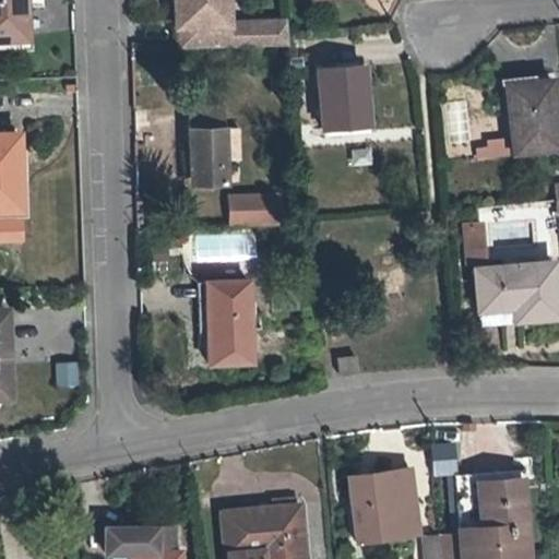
[(0,0),(0,36),(24,35),(23,12),(22,0),(0,0)]
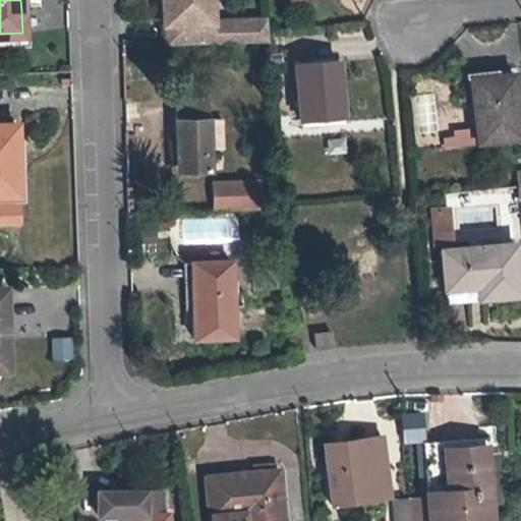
[(161,0),(162,23),(165,23),(166,44),(267,40),(265,19),(211,21),(210,0),(161,0)]
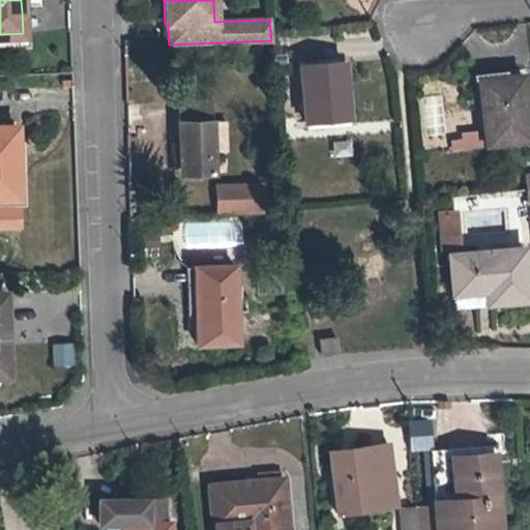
[(29,11),(22,11),(23,33),(0,34),(0,49),(30,48),(29,11)]
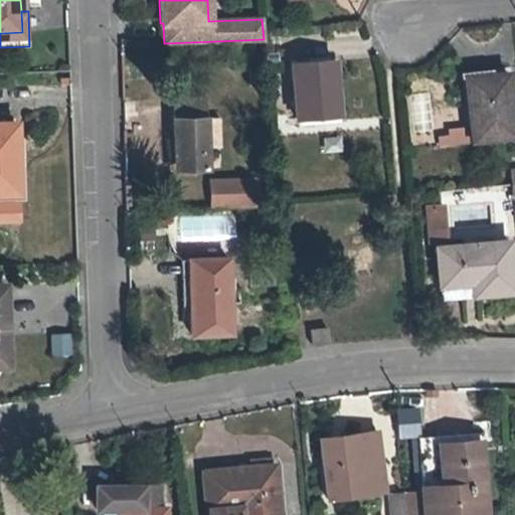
[(297,117),(338,114),(334,59),(293,63),(297,117)]
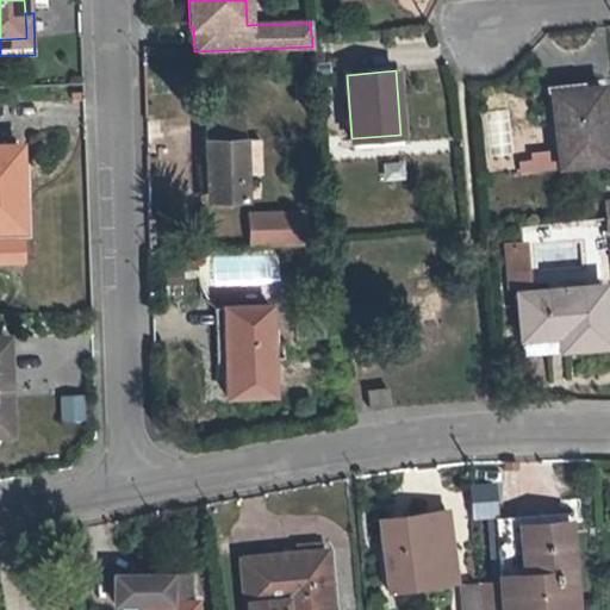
[(560,166),(609,161),(601,87),(552,92),(560,166)]
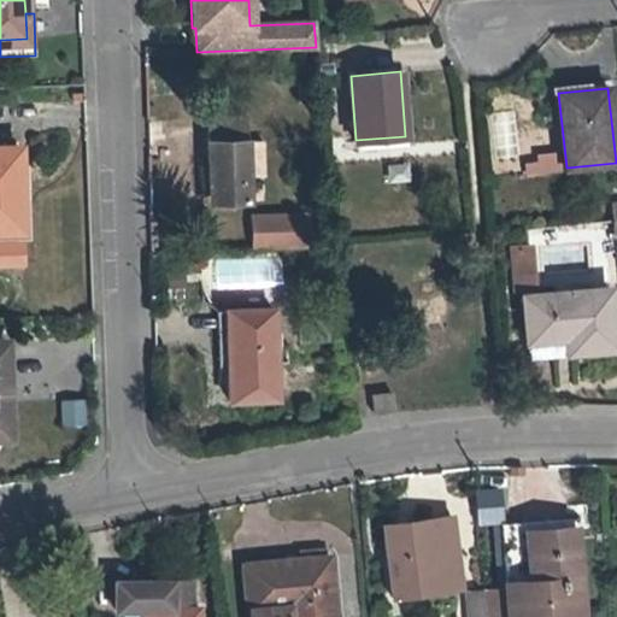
[(263,141),(245,141),(245,123),(207,124),(210,203),(247,201),(246,176),(264,176),(263,141)]
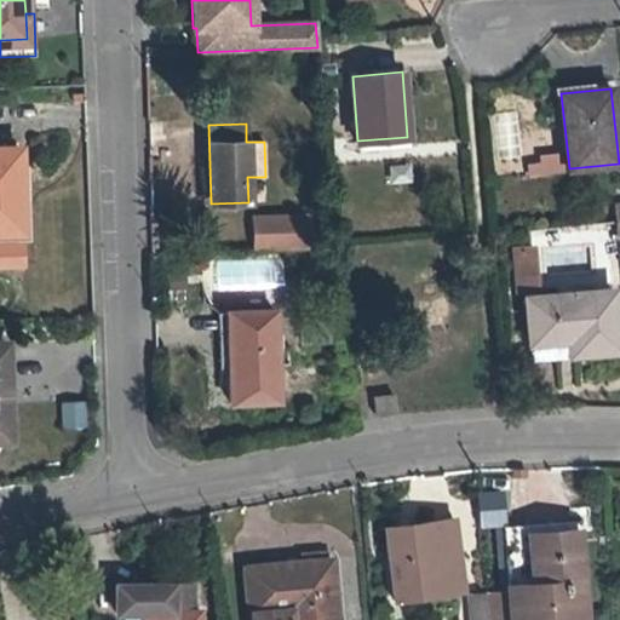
[(0,231),(22,231),(18,147),(0,147),(0,231)]
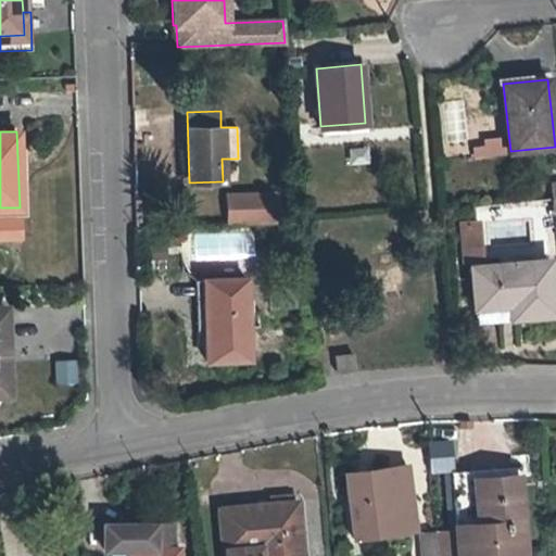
[(276,192),(265,193),(266,214),(227,216),(227,222),(277,219),(276,192)]
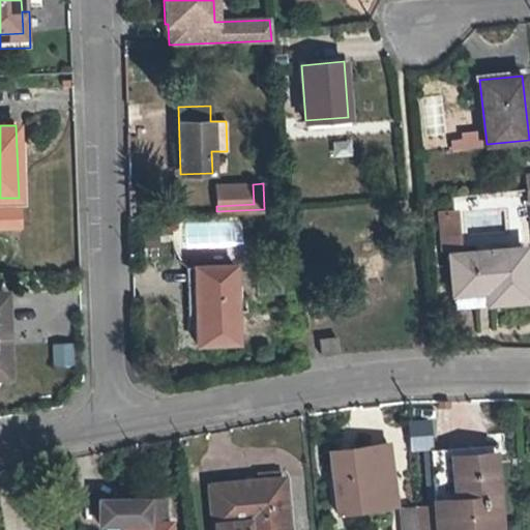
[(253,184),(215,185),(216,206),(254,204),(253,184)]
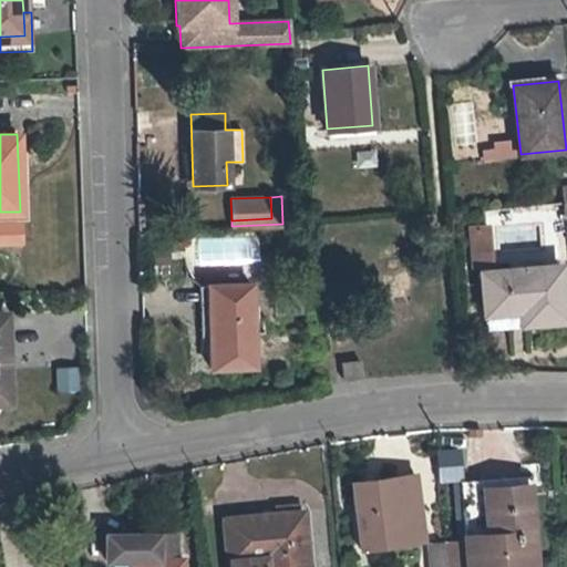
[(560,250),(566,249),(566,219),(557,220),(560,250)]
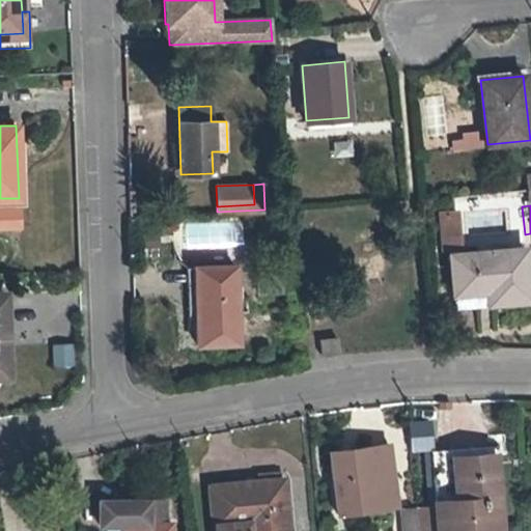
[(0,226),(19,226),(19,211),(0,211),(0,226)]
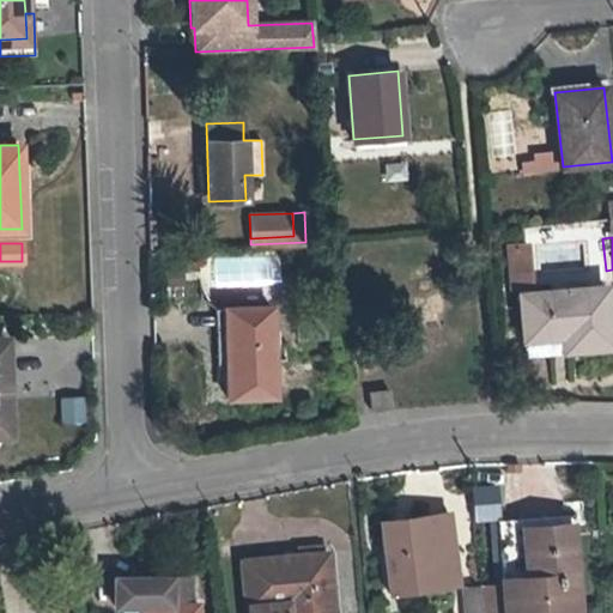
[(511,286),(530,285),(527,246),(508,247),(511,286)]
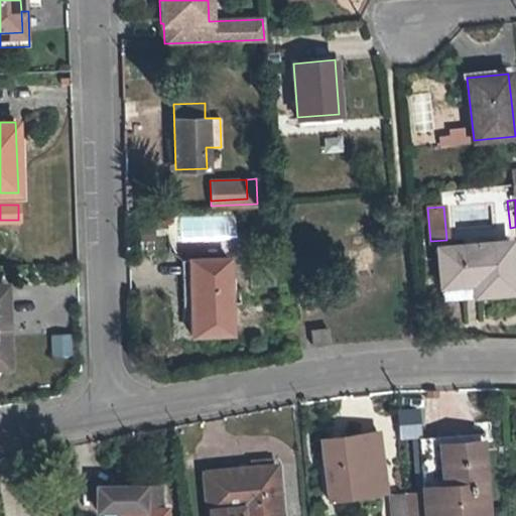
[(438,249),(442,286),(475,282),(477,293),(515,290),(510,242),(438,249)]
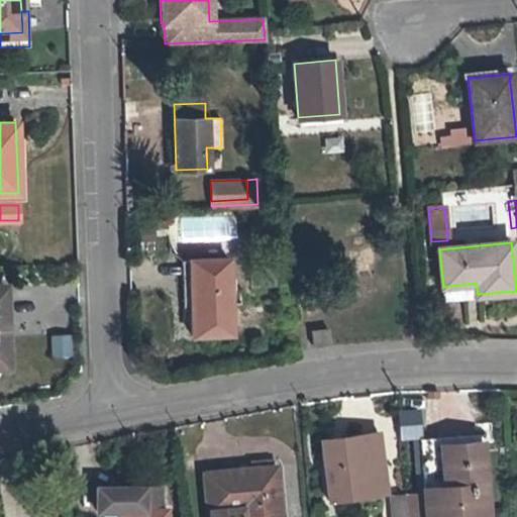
[(228,259),(189,261),(191,301),(192,334),(231,332),(228,259)]
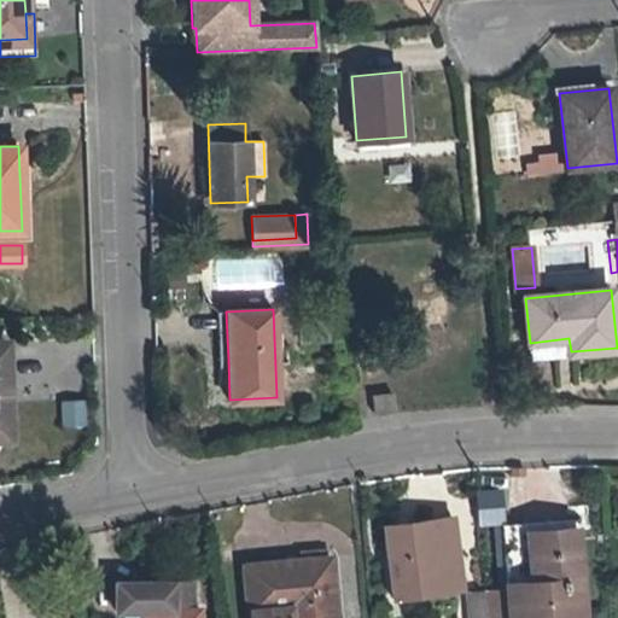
[(228,360),(226,312),(216,312),(219,361),(228,360)]
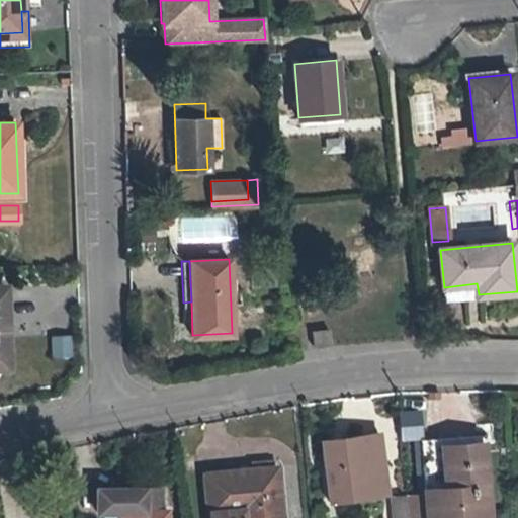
[(477,283),(444,287),(445,297),(479,294),(477,283)]
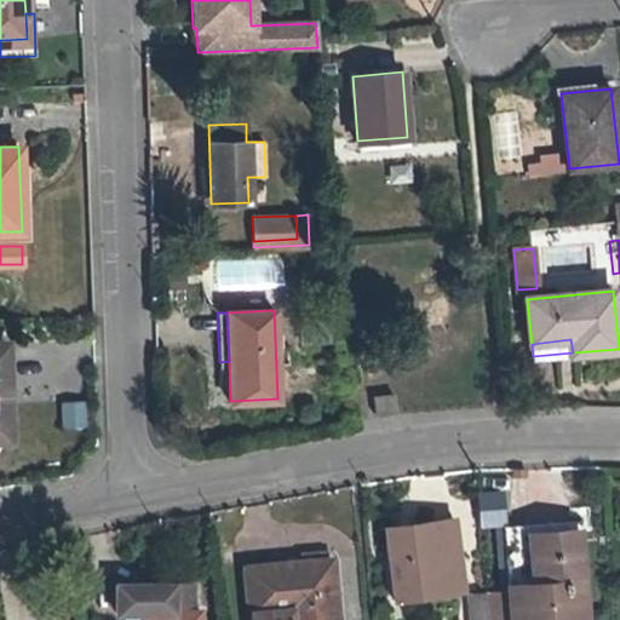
[(0,440),(10,440),(6,344),(0,343),(0,440)]
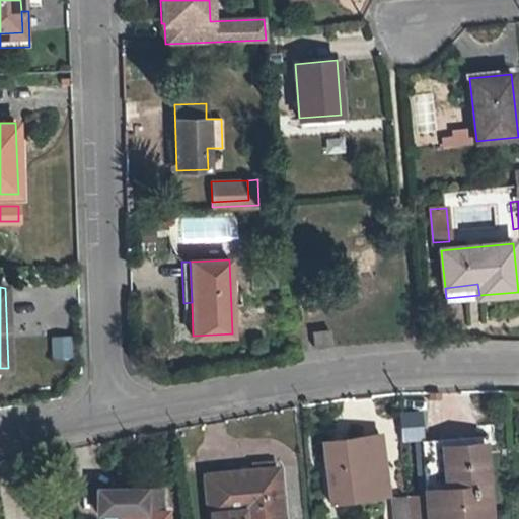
[(314,348),(331,346),(329,330),(312,332),(314,348)]
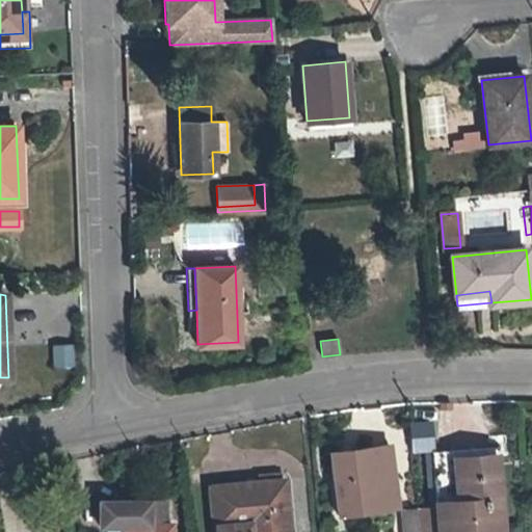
[(55,350),(56,370),(73,369),(72,349),(55,350)]
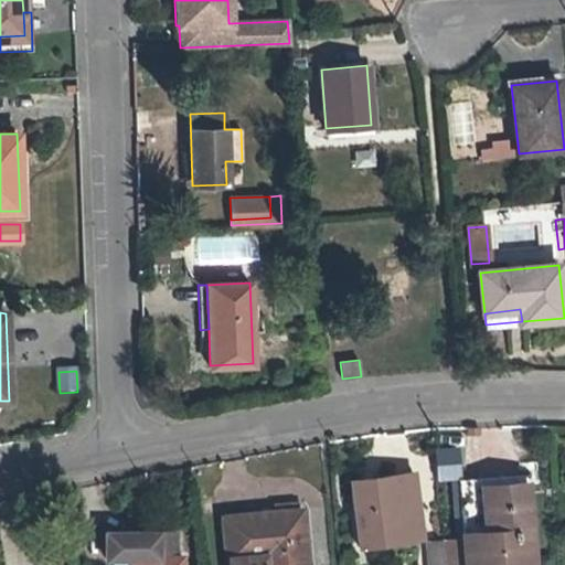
[(435,481),(460,480),(458,448),(433,449),(435,481)]
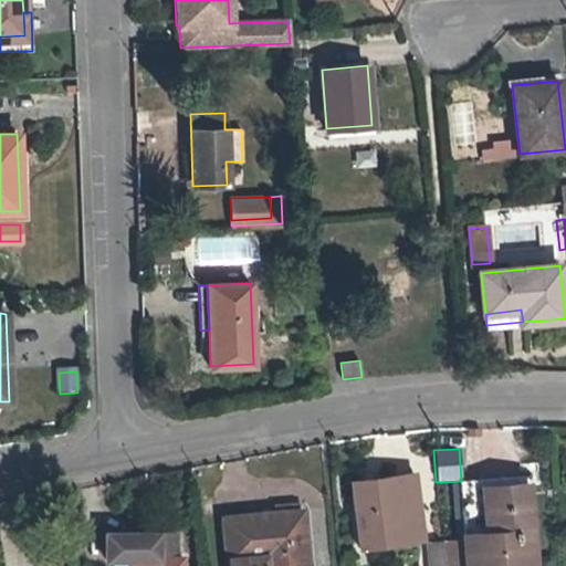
[(358,546),(422,538),(415,473),(349,482),(358,546)]
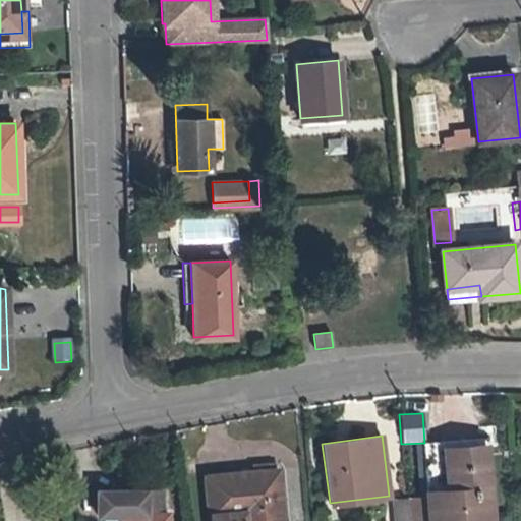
[(424,442),(428,493),(448,490),(444,448),(484,444),(484,437),(424,442)]
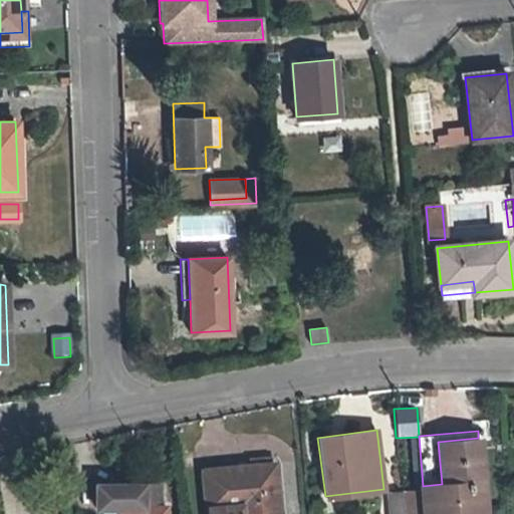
[(484,513),(478,438),(438,442),(442,484),(423,486),(421,486),(421,488),(423,513),(484,513)]
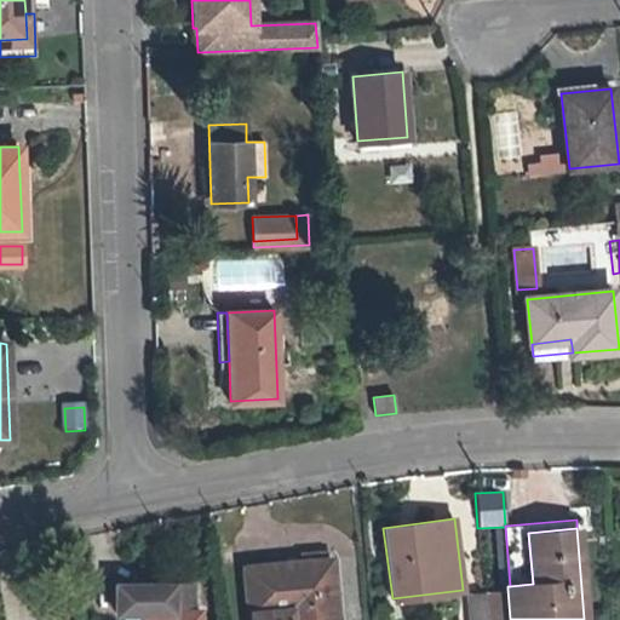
[(302,562),(244,568),(248,614),(252,614),(252,619),(336,619),(331,558),(325,560),(323,552),(300,555),(302,562)]
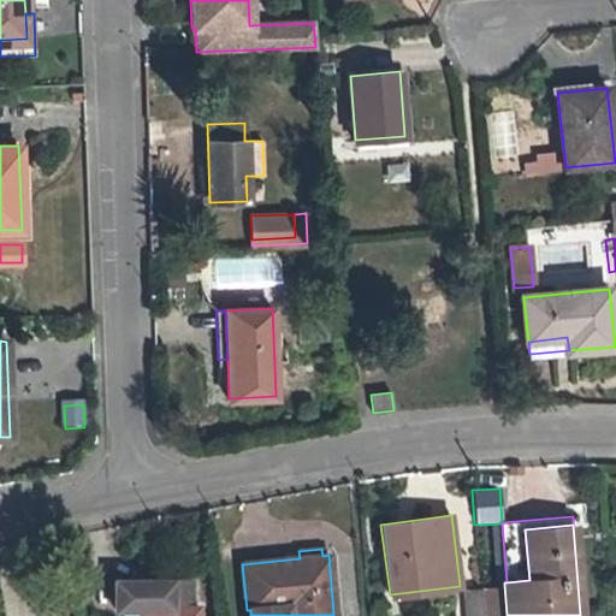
[(170,603),(170,580),(114,581),(114,608),(142,608),(141,615),(197,615),(197,608),(170,608),(170,603)]
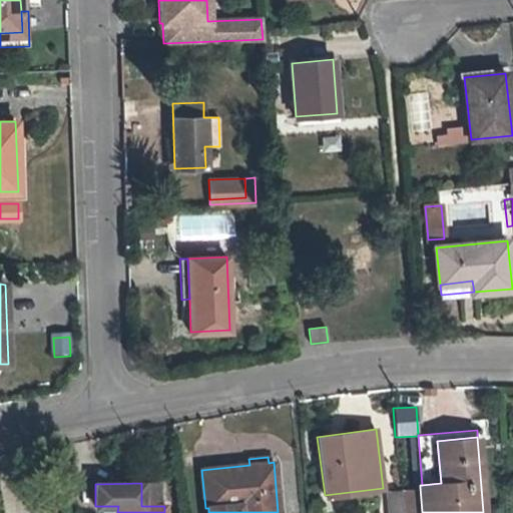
[(159,483),(141,483),(141,502),(159,502),(159,483)]
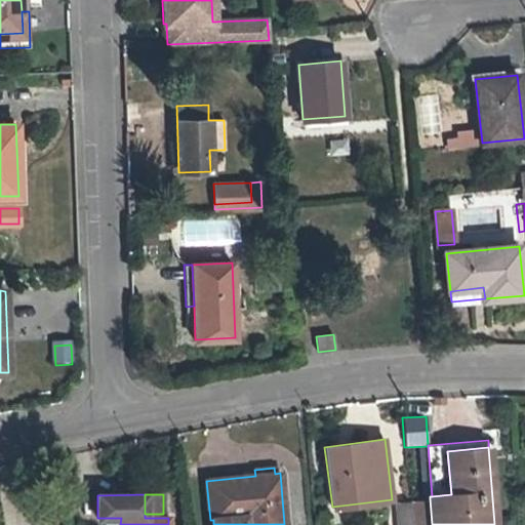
[(432,524),(430,498),(410,500),(410,505),(411,524),(432,524)]
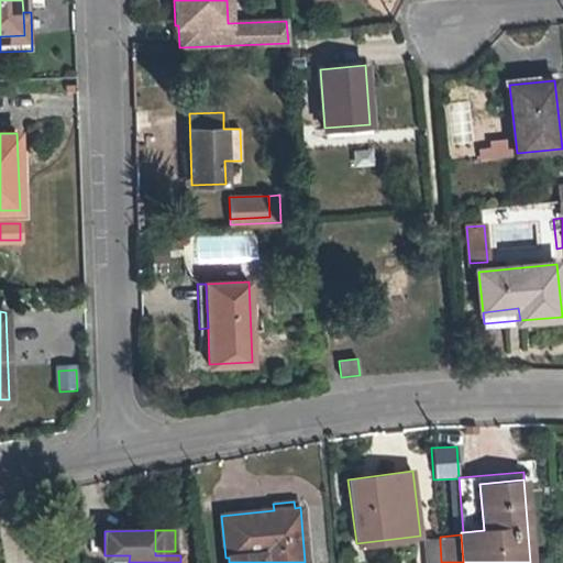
[(426,543),(427,562),(441,562),(440,541),(426,543)]
